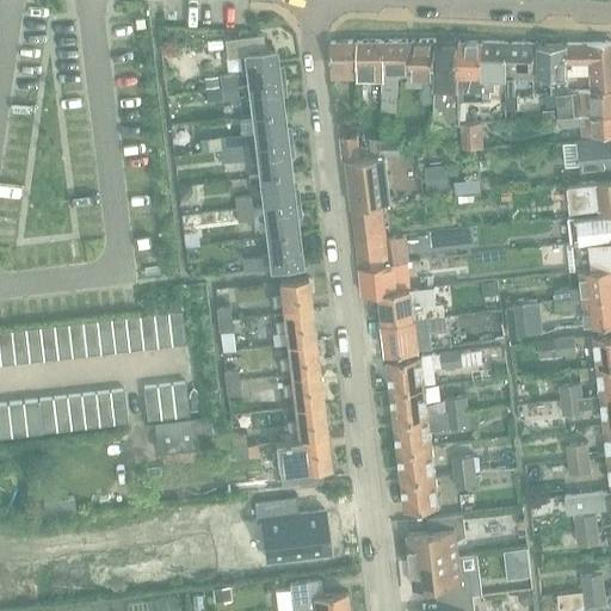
[(269,14),(248,17),(250,35),(271,34),(269,14)]
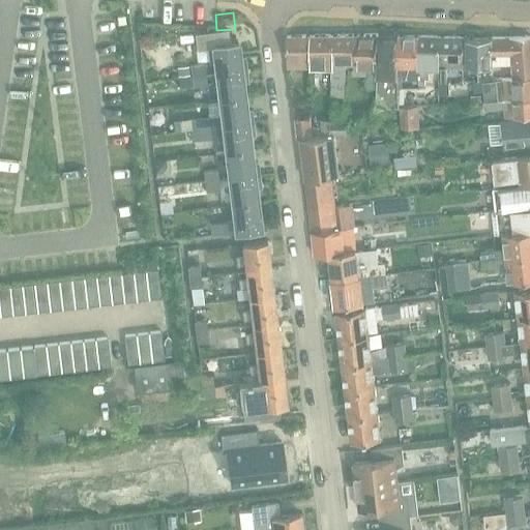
[(213,62),(239,59),(237,45),(229,46),(227,31),(195,35),(197,51),(212,49),(213,62)]
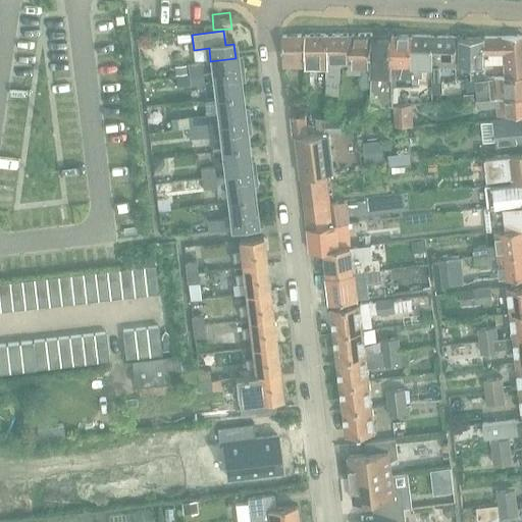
[(189,35),(176,36),(177,43),(190,42),(189,35)]
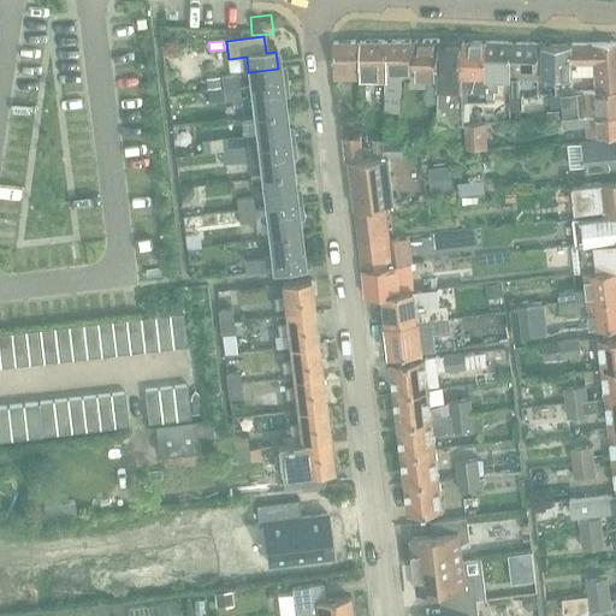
[(360,80),(360,77),(360,42),(332,42),(333,80),(360,80)]
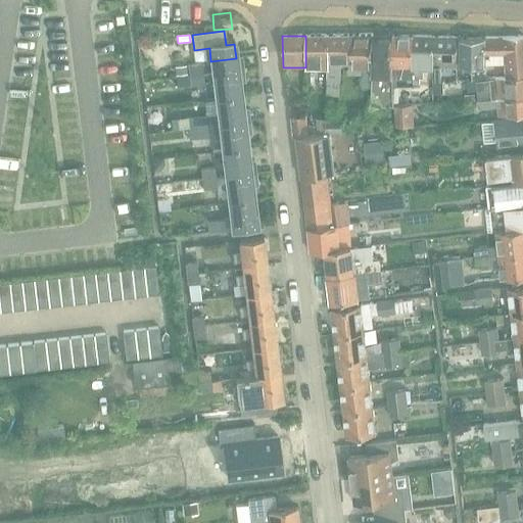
[(305,65),(328,65),(328,36),(305,36),(305,65)]
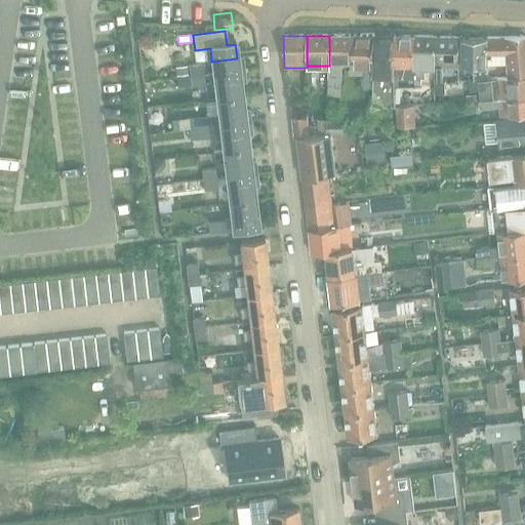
[(355,74),(355,66),(355,36),(329,36),(329,66),(329,95),(341,95),(342,66),(350,66),(350,70),(349,70),(349,74),(355,74)]
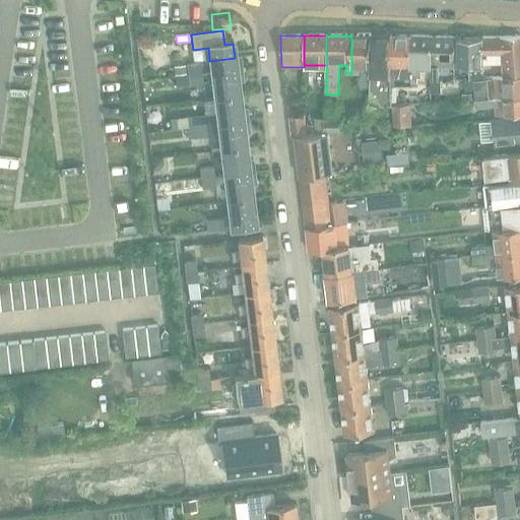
[(361,85),(369,85),(370,77),(371,36),(351,36),(351,65),(351,73),(362,73),(361,85)]
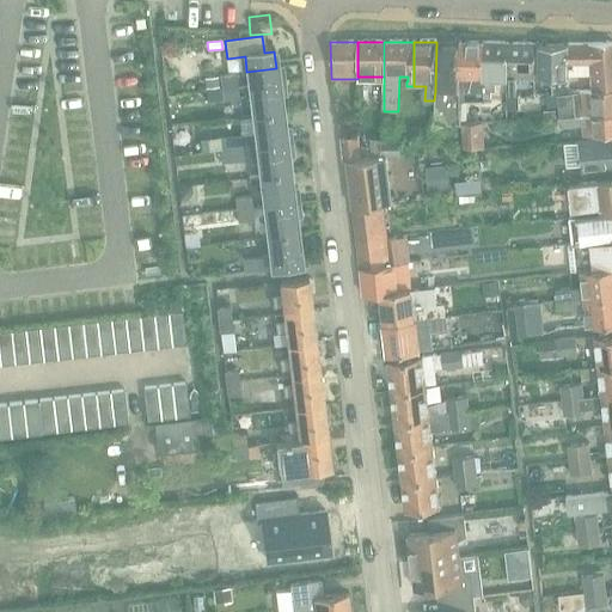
[(459,92),(459,42),(436,42),(435,91),(434,101),(433,123),(461,124),(460,103),(460,102),(459,92)]
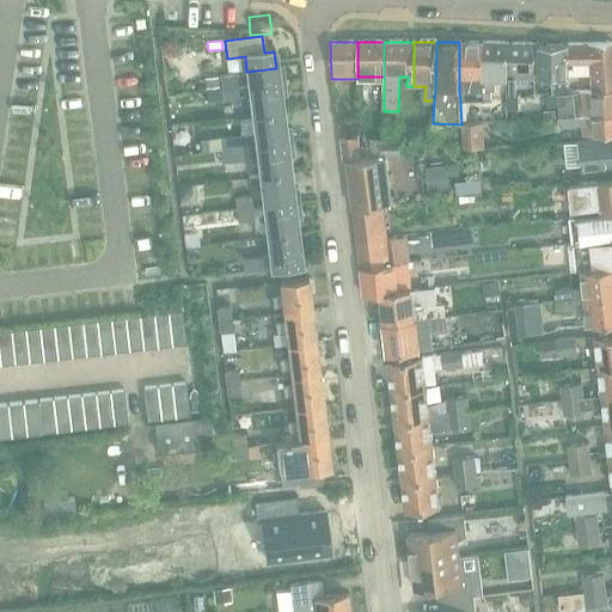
[(483,91),(482,43),(459,42),(459,92),(482,92),(483,92),(483,91)]
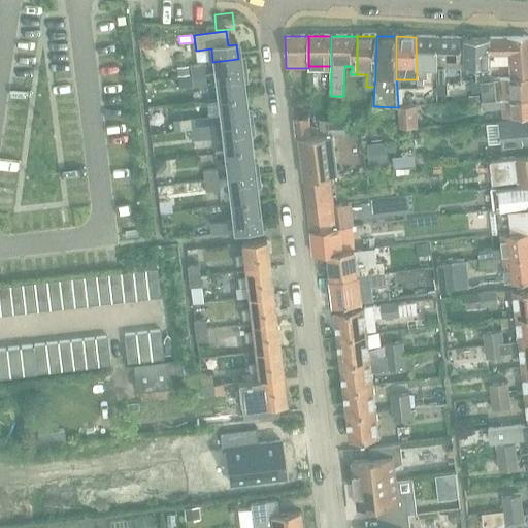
[(437,68),(437,37),(416,37),(417,78),(423,78),(423,76),(437,76),(437,68)]
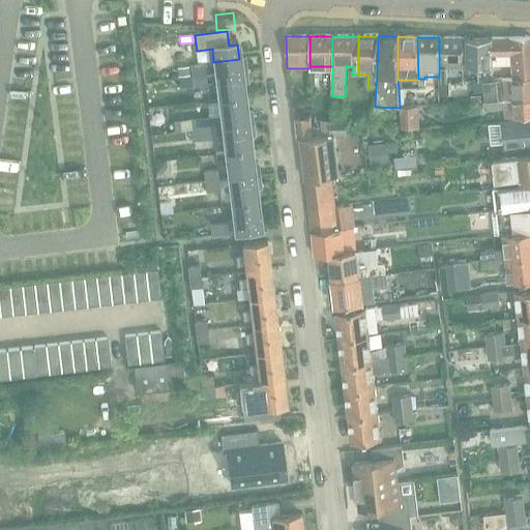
[(439,37),(439,68),(463,68),(463,38),(439,37)]
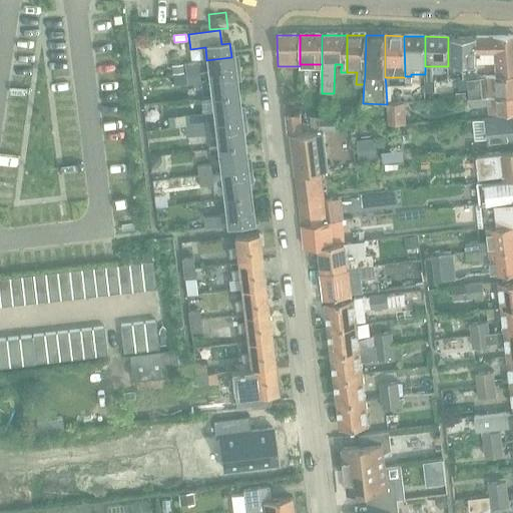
[(495,76),(512,74),(512,36),(475,37),(475,57),(479,57),(479,54),(494,53),(495,76)]
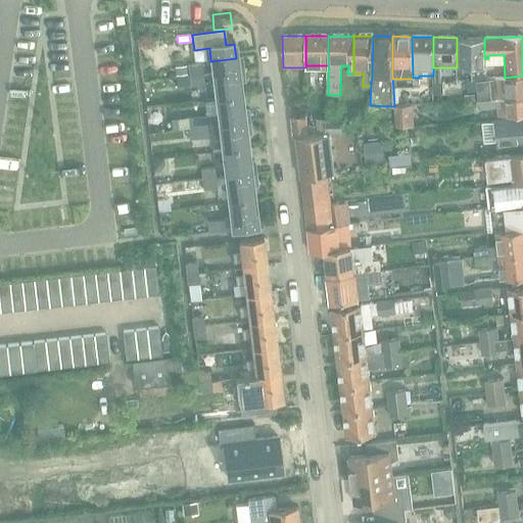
[(485,80),(484,58),(484,38),(460,38),(460,66),(471,66),(471,80),(485,80)]
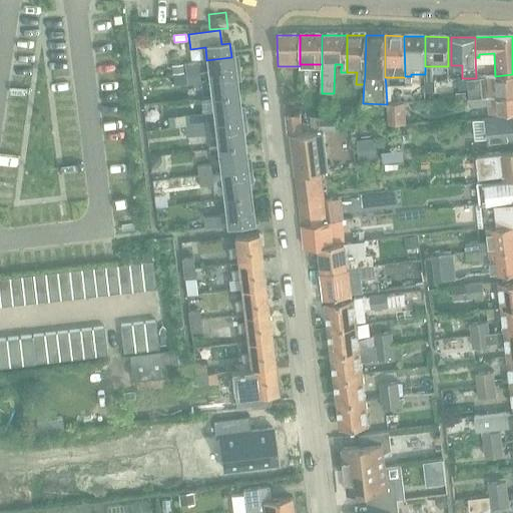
[(164,44),(150,48),(154,61),(168,57),(164,44)]
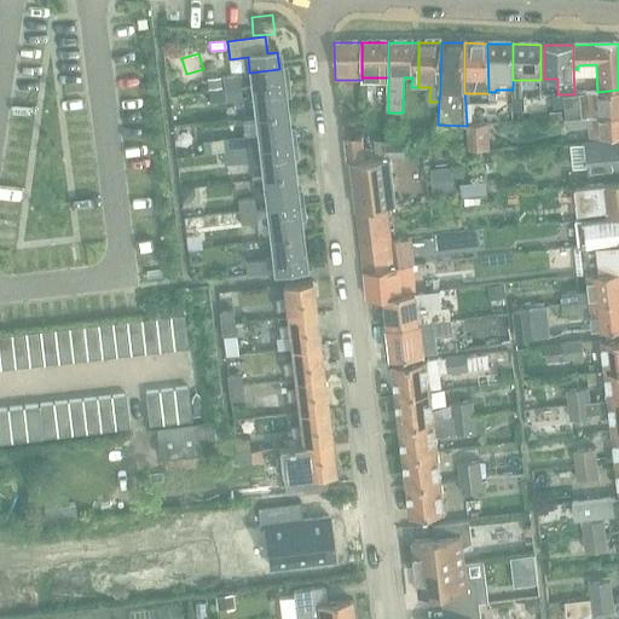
[(254,105),(283,102),(279,69),(249,73),(254,105)]
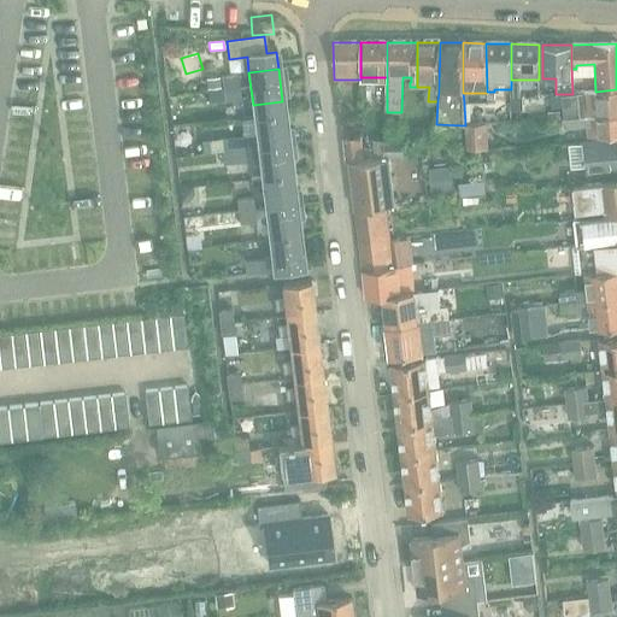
[(223,89),(240,87),(238,75),(221,77),(223,89)]
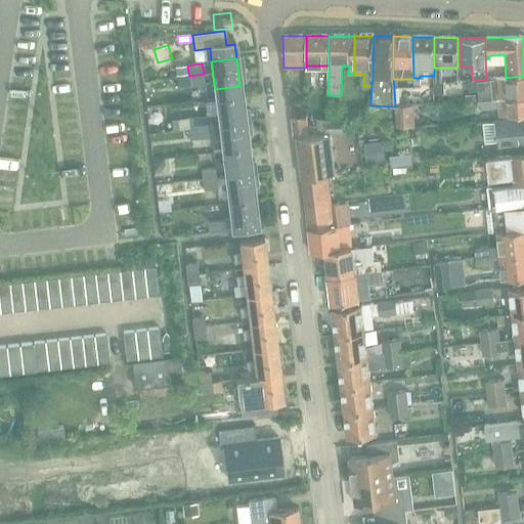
[(185,66),(174,67),(175,75),(186,74),(185,66)]
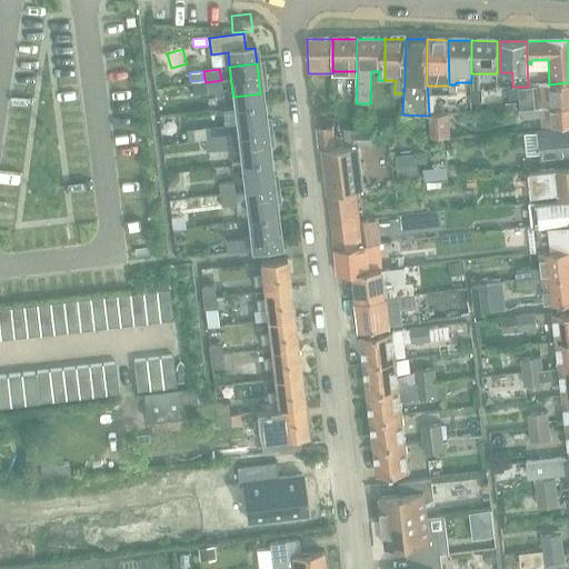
[(221,80),(206,82),(207,95),(222,92),(221,80)]
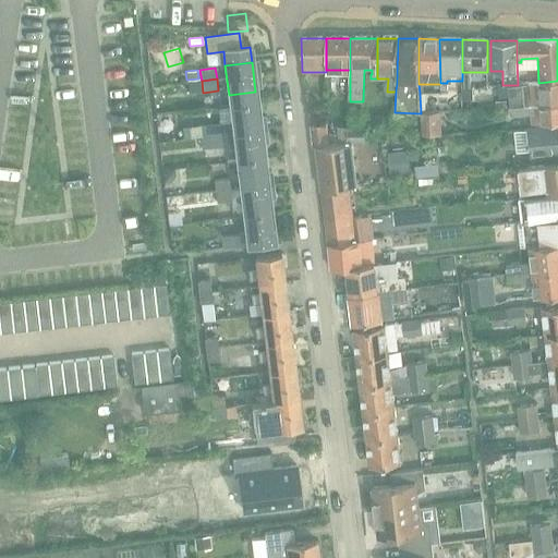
[(523,107),(557,104),(557,81),(538,83),(528,83),(529,95),(523,95),(523,107)]
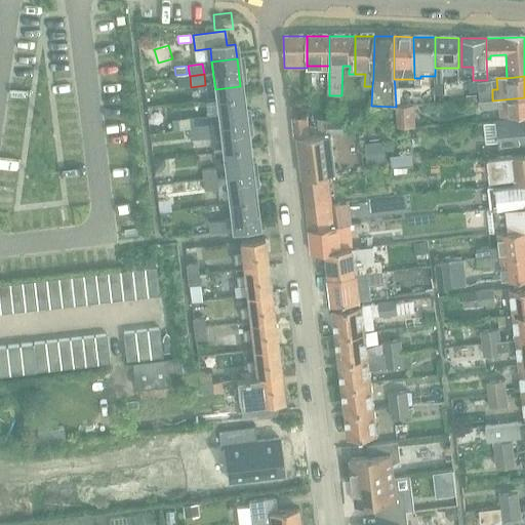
[(443,84),(435,84),(435,93),(444,93),(444,84),(443,84)]
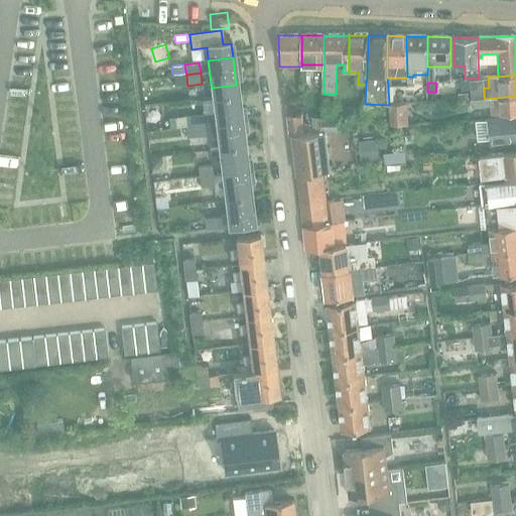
[(215,115),(240,112),(236,85),(212,88),(215,115)]
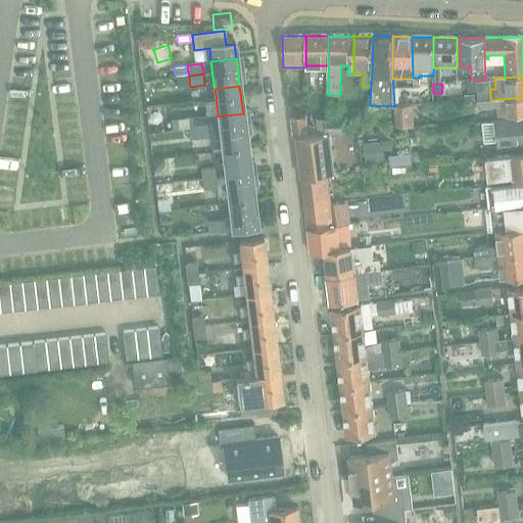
[(408,87),(393,88),(394,106),(409,105),(408,87)]
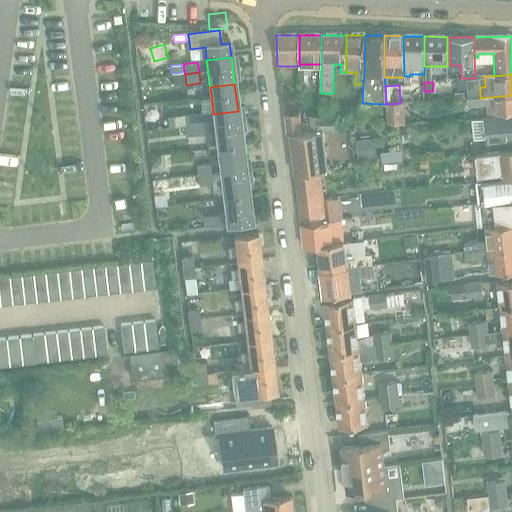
[(511,95),(480,98),(467,99),(468,106),(487,105),(488,114),(511,112),(511,95)]
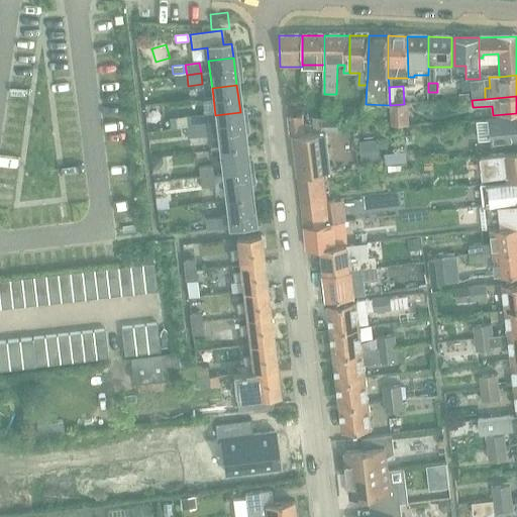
[(391,126),(406,125),(405,104),(390,105),(391,126)]
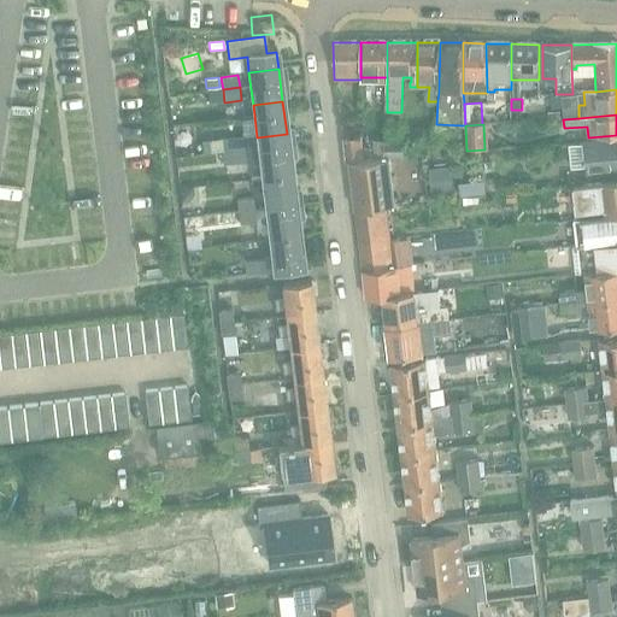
[(260,171),(291,168),(287,134),(257,137),(221,142),(223,165),(259,160),(260,171)]
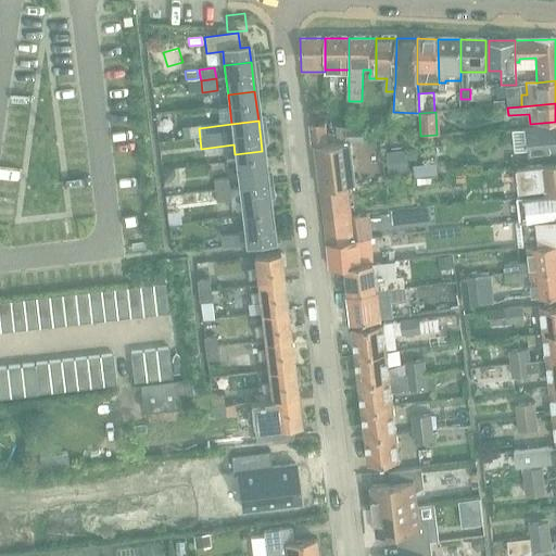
[(327,146),(325,125),(325,124),(308,125),(311,147),(314,147),(327,146)]
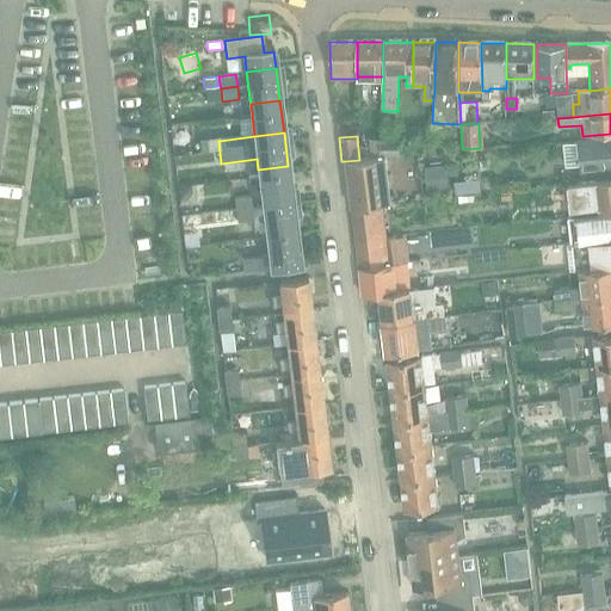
[(381,158),(381,154),(400,154),(400,137),(357,137),(359,160),(381,158)]
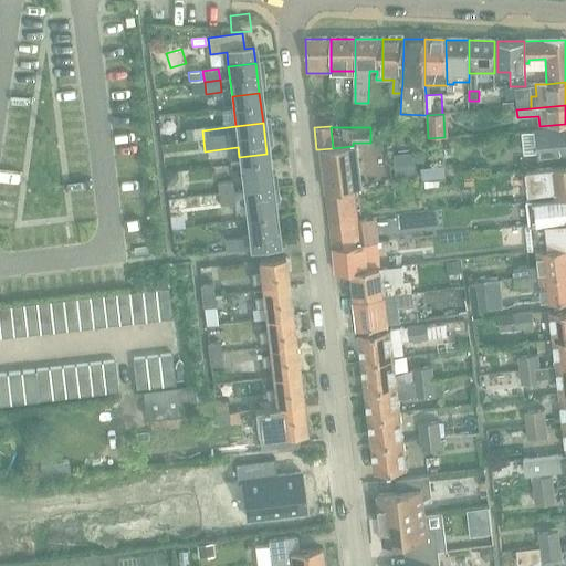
[(523,154),(536,153),(537,164),(565,161),(565,127),(522,132),(523,154)]
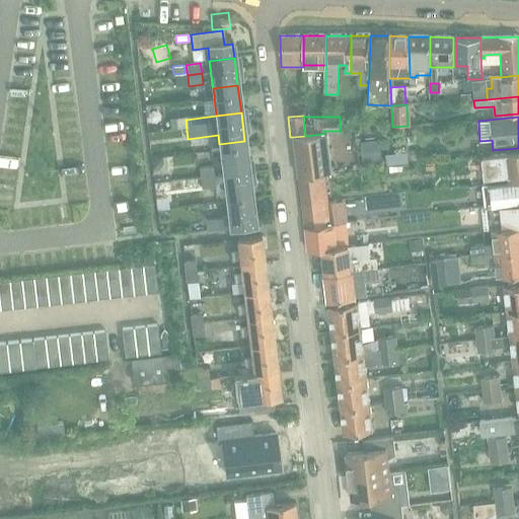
[(298,177),(323,174),(331,173),(326,134),(323,134),(305,136),(293,137),(298,177)]
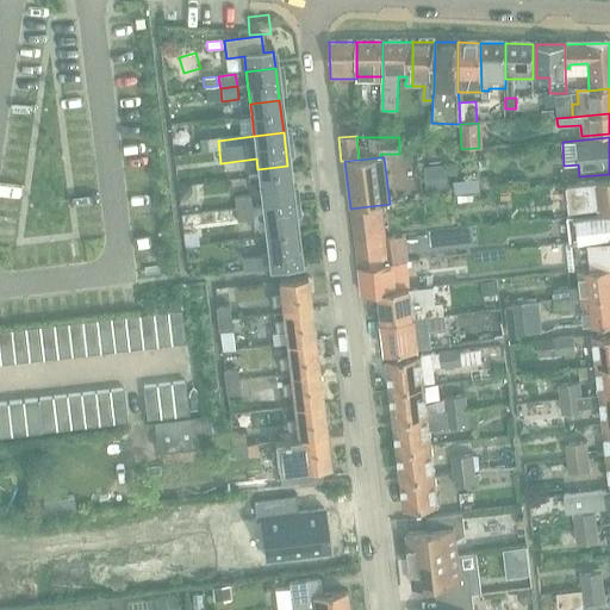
[(448,190),(446,165),(424,166),(425,191),(448,190)]
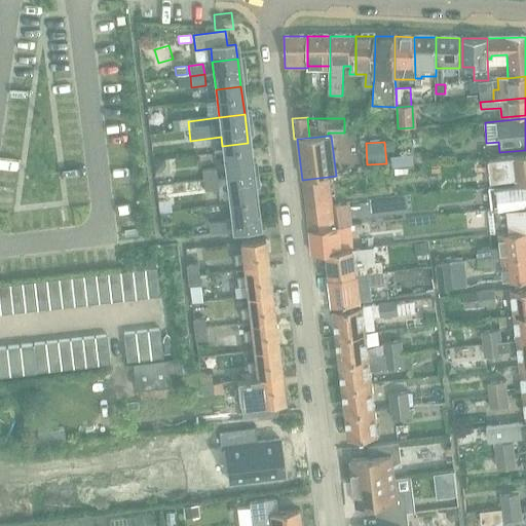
[(226,174),(251,171),(248,143),(222,146),(226,174)]
